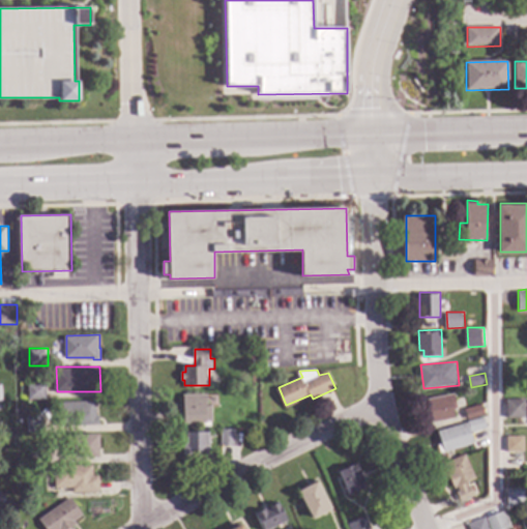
[(48,398),(30,399),(30,382),(48,382),(48,398)]
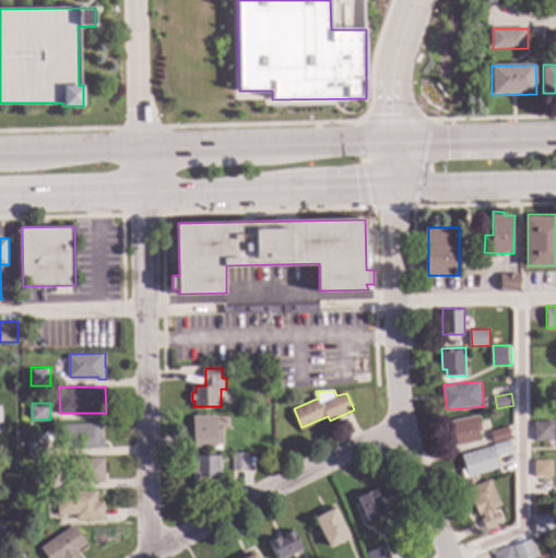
[(220,427),(224,427),(224,449),(209,449),(209,446),(196,446),(194,415),(220,415),(220,427)]
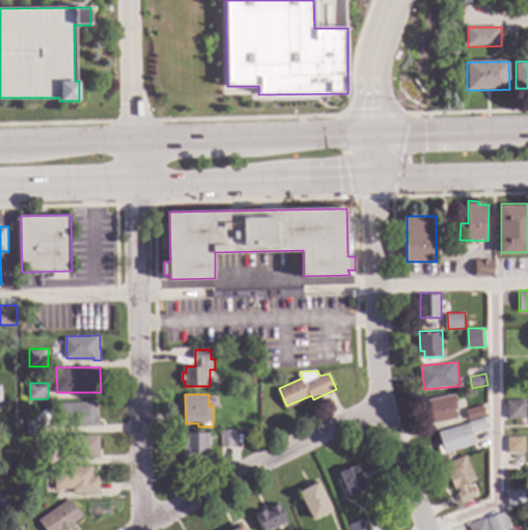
[(460,409),(455,410),(457,418),(435,423),(429,399),(456,394),(460,409)]
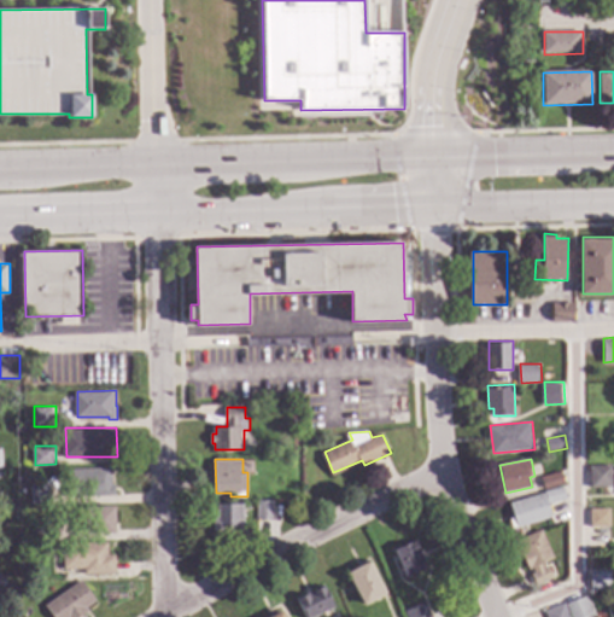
[(613,485),(592,487),(592,465),(613,465),(613,485)]
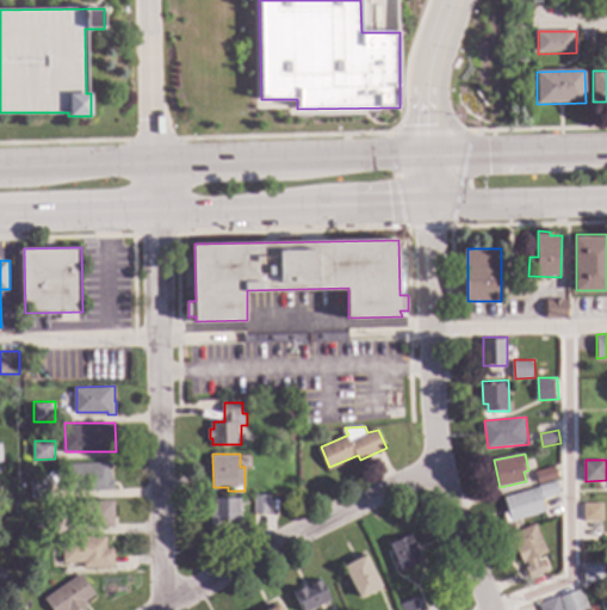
[(112,479),(117,479),(117,490),(70,490),(70,462),(112,462),(112,479)]
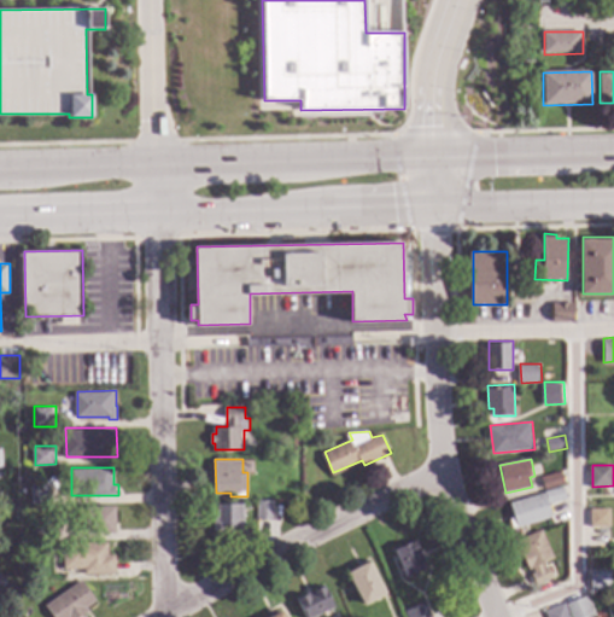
[(567,482),(547,489),(543,476),(563,470),(567,482)]
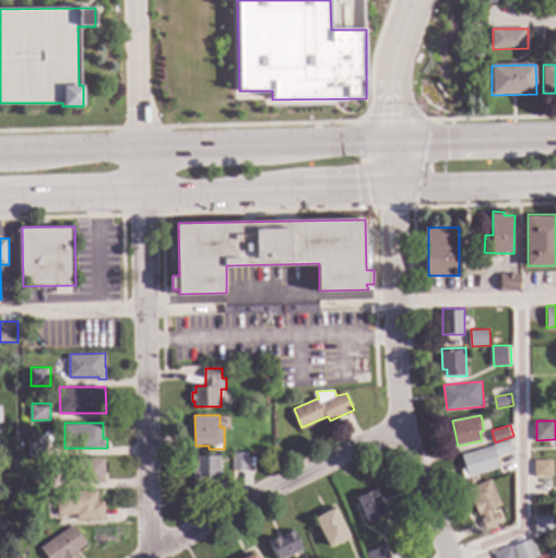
[(49,454),(32,454),(31,437),(49,436),(49,454)]
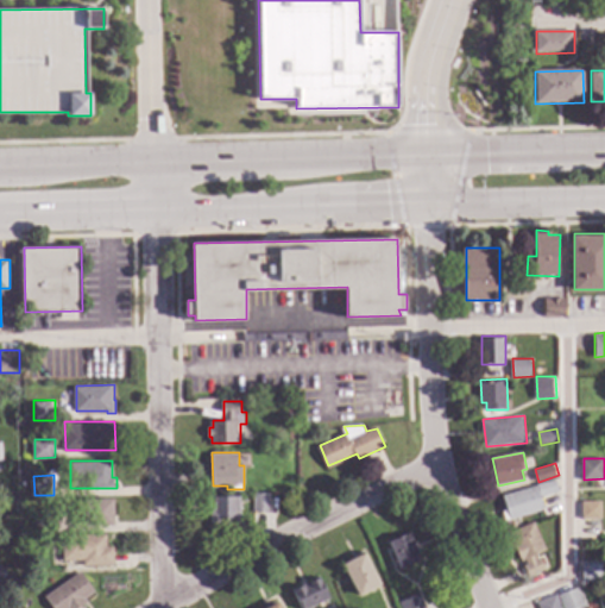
[(560,490),(541,496),(546,509),(506,521),(503,511),(509,509),(504,494),(556,477),(560,490)]
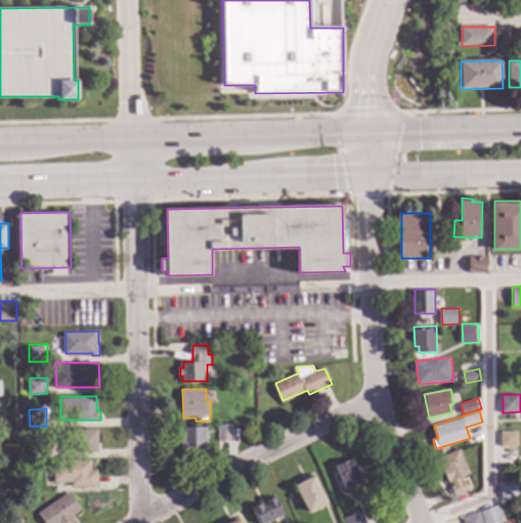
[(232,440),(220,440),(220,423),(233,423),(232,440)]
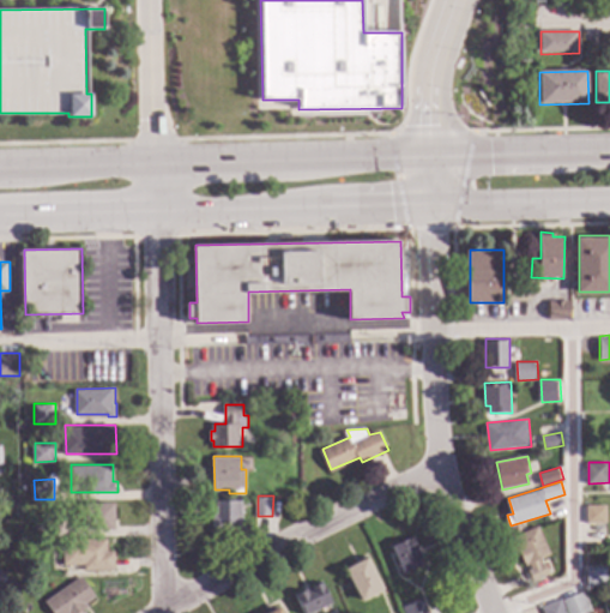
[(241,530),(215,529),(215,510),(219,510),(219,499),(241,500),(241,530)]
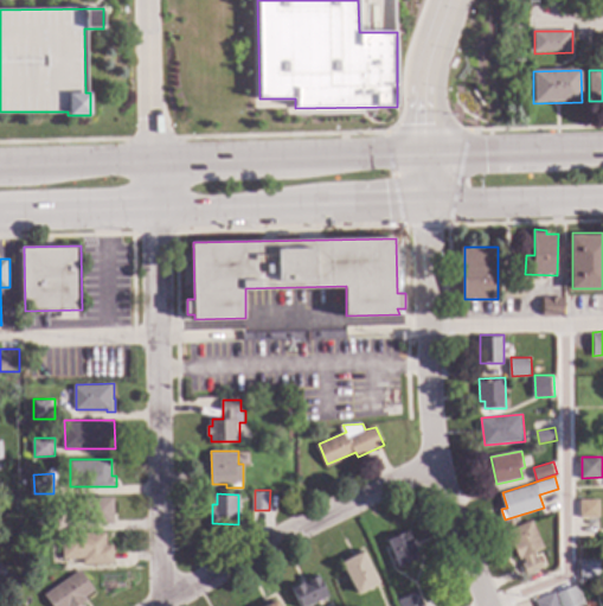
[(115,522),(87,523),(87,506),(82,506),(82,499),(87,499),(87,497),(115,496),(115,522)]
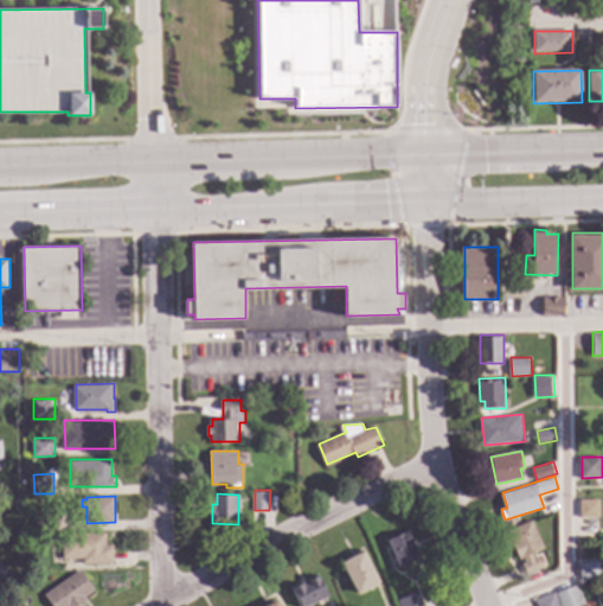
[(602,517),(582,517),(583,498),(602,498),(602,517)]
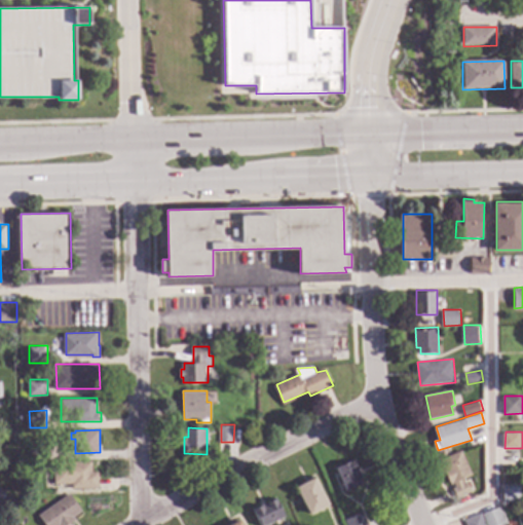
[(50,459),(33,460),(32,443),(49,442),(50,459)]
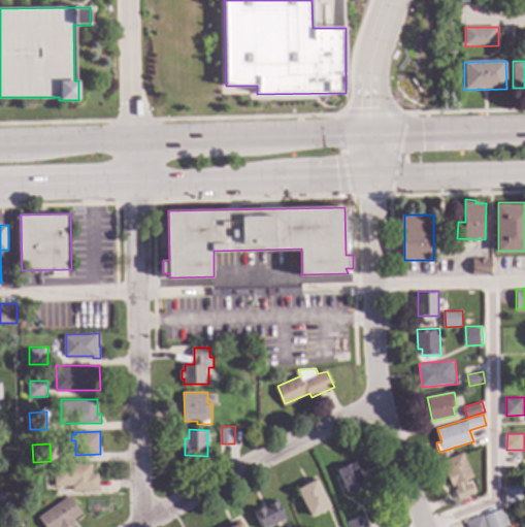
[(477,474),(464,481),(466,485),(470,483),(476,492),(461,499),(456,490),(459,488),(457,485),(456,485),(445,461),(464,452),(477,474)]
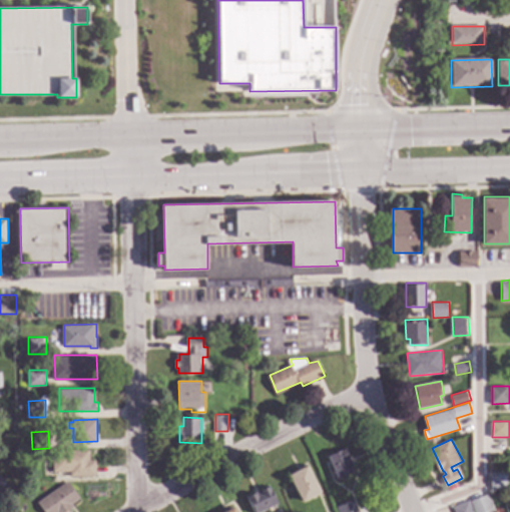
[(357,471),(339,479),(328,456),(347,448),(357,471)]
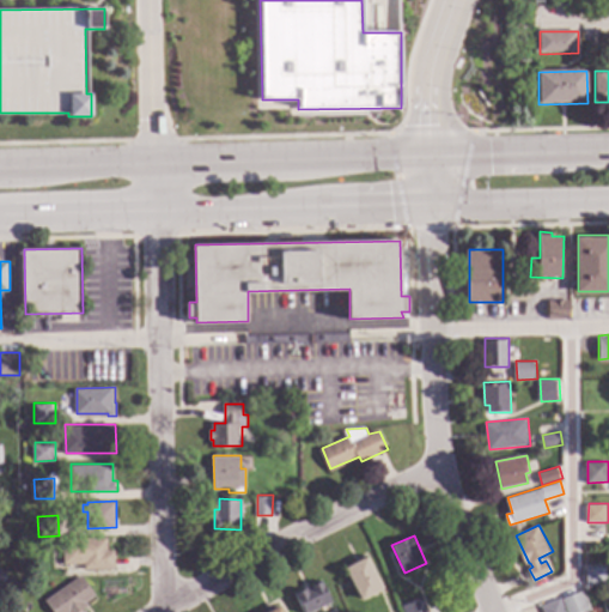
[(110,550),(116,550),(117,569),(86,570),(86,564),(66,564),(65,538),(110,537),(110,550)]
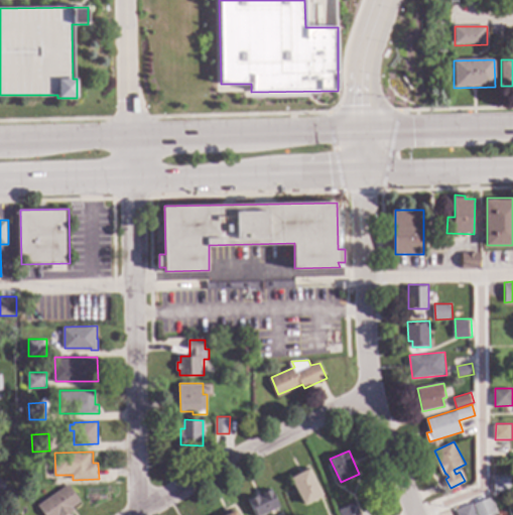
[(325,496),(305,505),(291,477),(310,468),(325,496)]
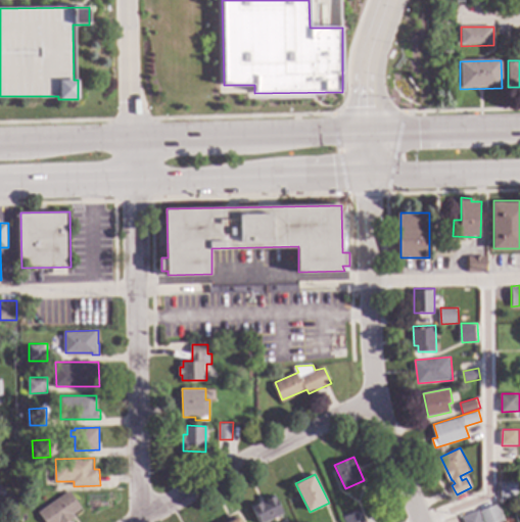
[(519,499),(502,500),(502,483),(519,482),(519,499)]
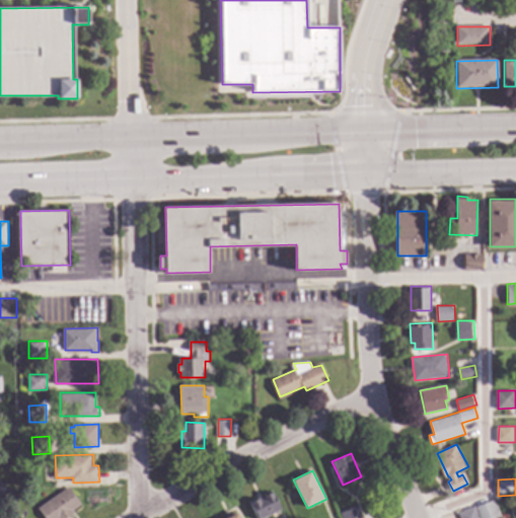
[(83,504),(75,510),(76,512),(66,517),(47,517),(40,507),(70,486),(83,504)]
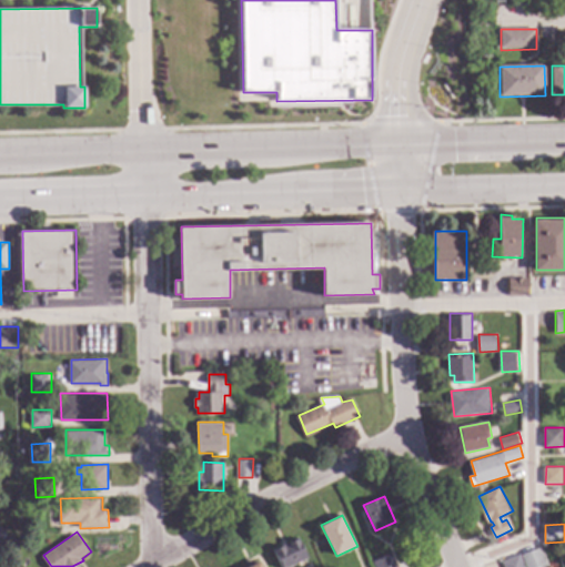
[(309,557),(289,566),(283,566),(275,549),(300,538),(309,557)]
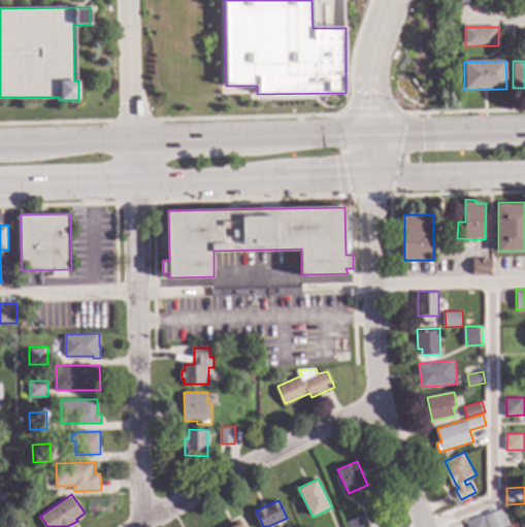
[(510,523),(499,526),(490,526),(486,516),(503,507),(510,523)]
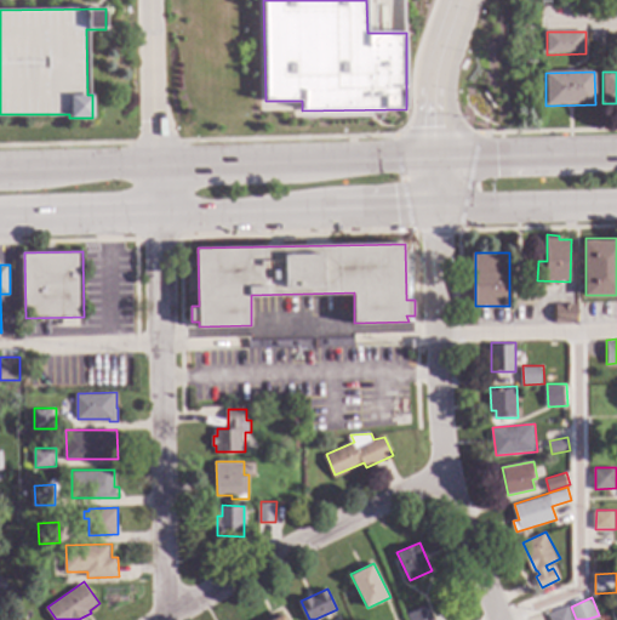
[(438,619),(412,619),(409,613),(430,603),(438,619)]
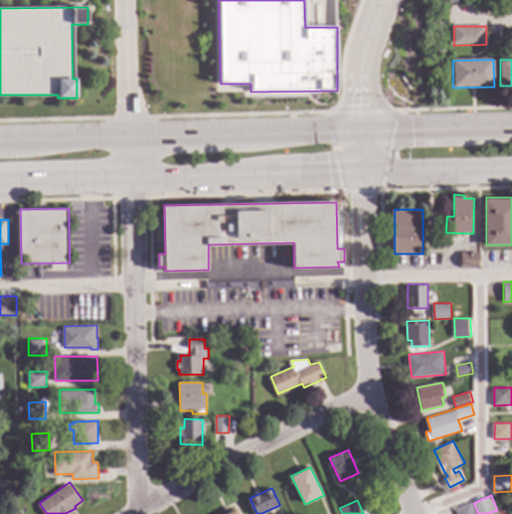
[(477,513),(458,513),(456,509),(473,502),(477,513)]
